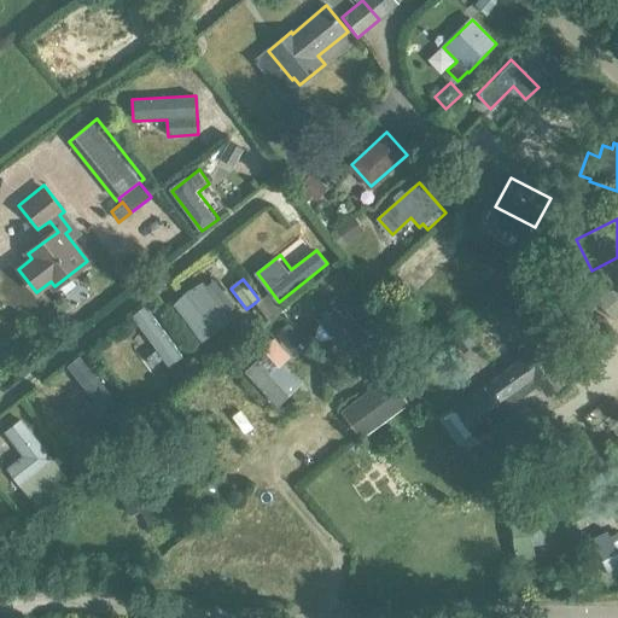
[(184,298),(176,304),(181,312),(203,339),(229,320),(226,314),(205,287),(203,284),(202,285),(184,298)]
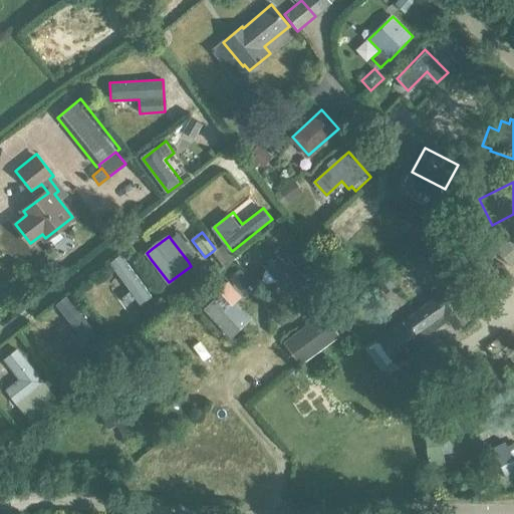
[(284,252),(275,259),(276,260),(285,272),(279,277),(294,297),(309,286),(284,252)]
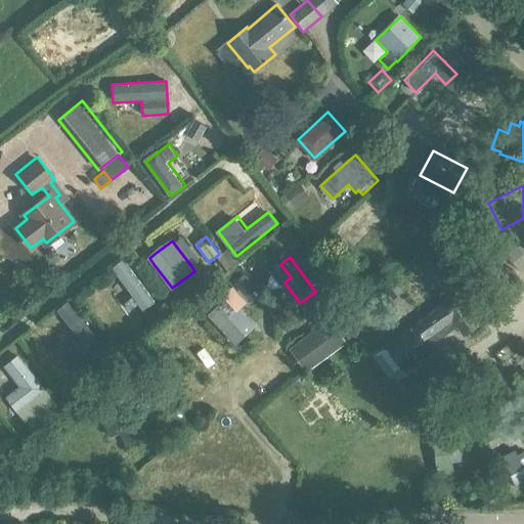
[(125,302),(130,310),(138,304),(143,312),(155,304),(123,262),(112,270),(132,297),(125,302)]
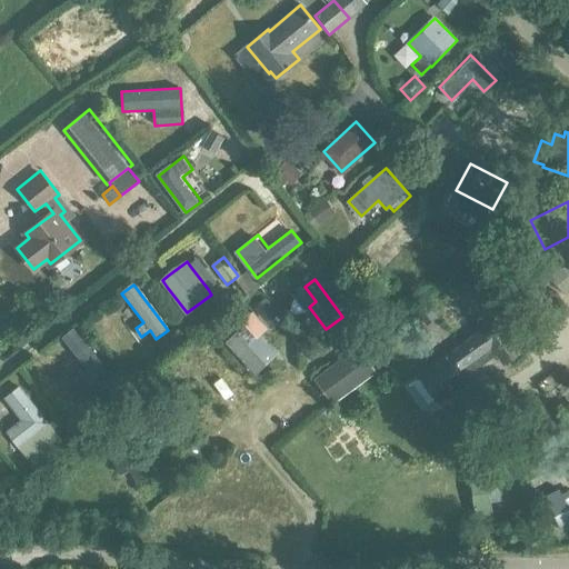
[(501,322),(482,336),(496,355),(502,365),(521,351),(522,351),(559,326),(568,318),(568,308),(557,291),(505,328),(501,322)]
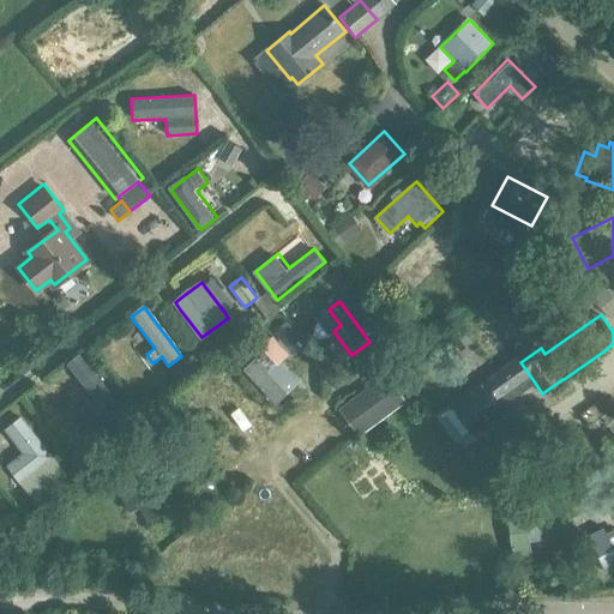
[(461,351),(473,343),(464,332),(452,341),(461,351)]
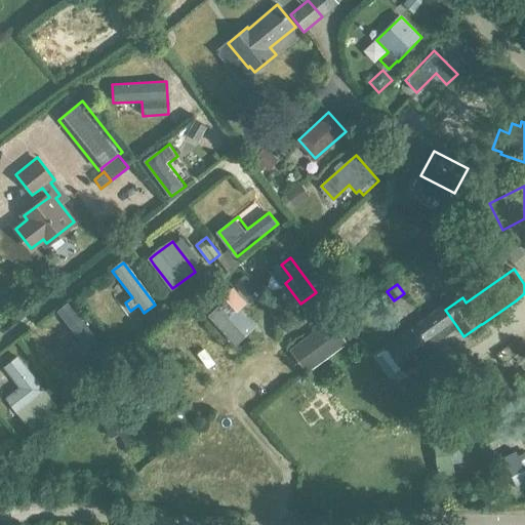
[(244,290),(234,299),(245,311),(254,300),(244,290)]
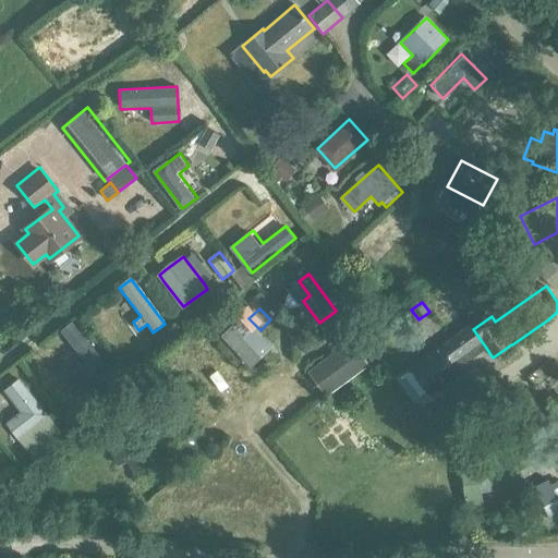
[(241,319),(238,316),(235,313),(217,330),(222,335),(232,326),(233,327),(241,319)]
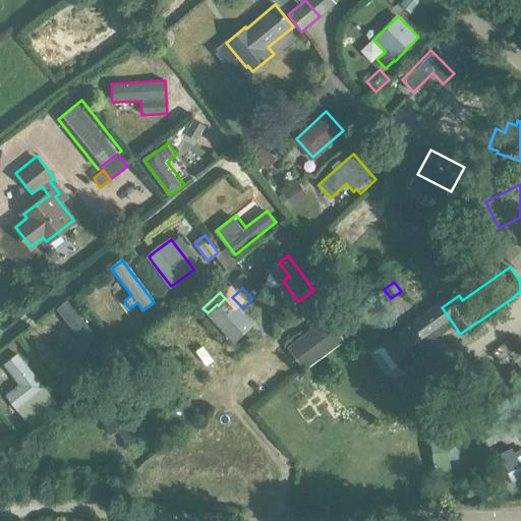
[(70,346),(79,356),(88,349),(89,350),(100,341),(67,301),(58,309),(80,337),(70,346)]
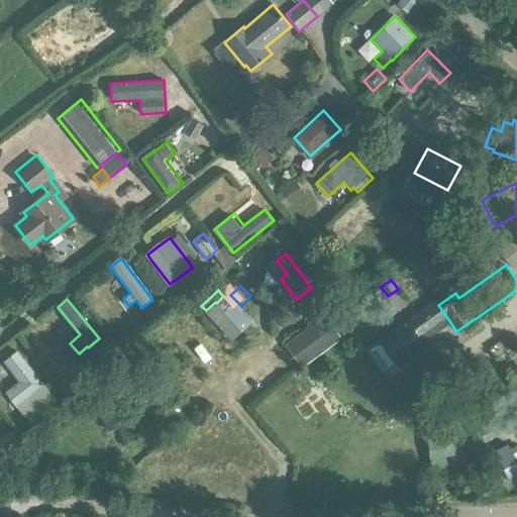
[(435,302),(381,341),(398,366),(424,346),(421,342),(450,322),(438,305),(438,306),(435,302)]
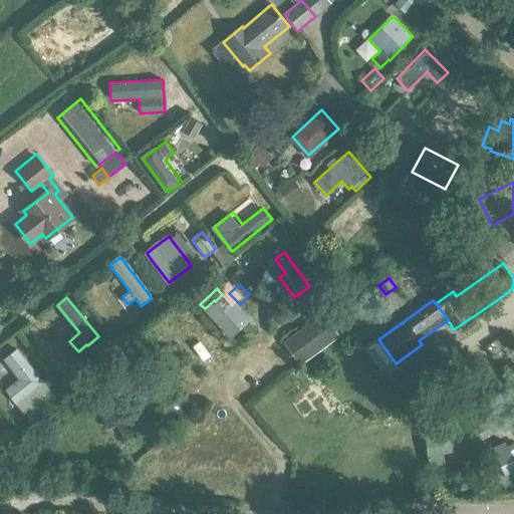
[(213,302),(203,312),(230,341),(249,322),(232,305),(223,313),(213,302)]
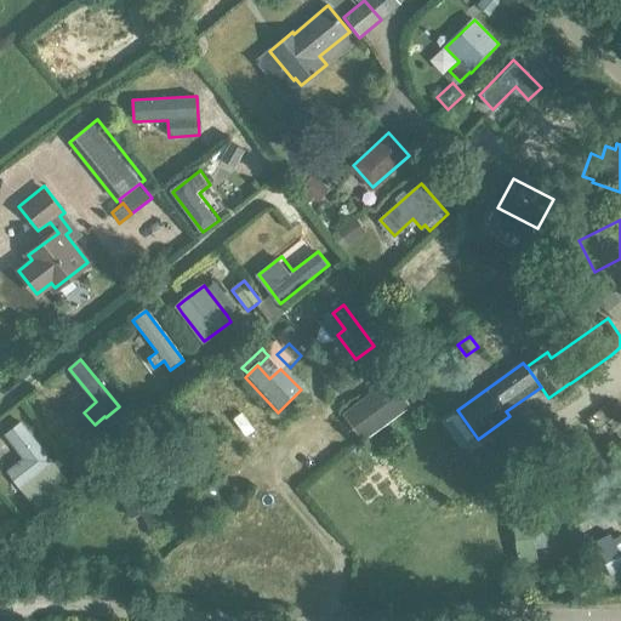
[(362,399),(385,428),(411,406),(389,377),(362,399)]
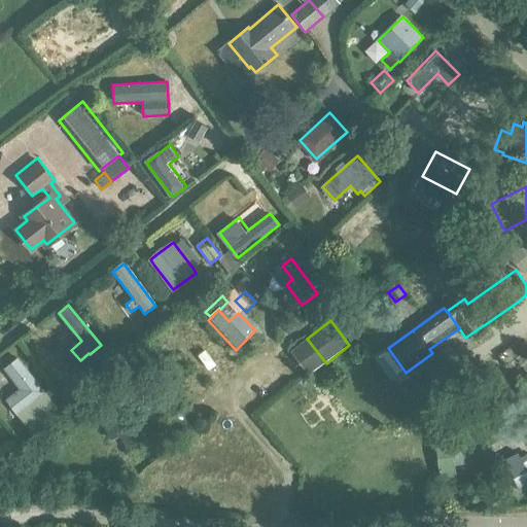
[(182,350),(191,363),(187,367),(201,386),(220,373),(197,340),(182,350)]
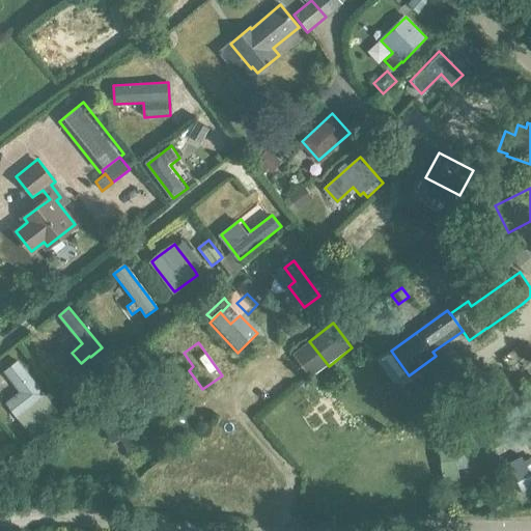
[(45,394),(19,361),(5,371),(21,391),(6,402),(17,416),(45,394)]
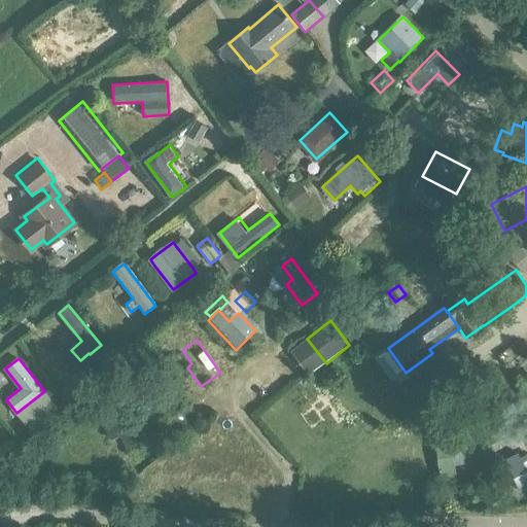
[(44,391),(16,413),(32,433),(60,412),(49,398),(44,391)]
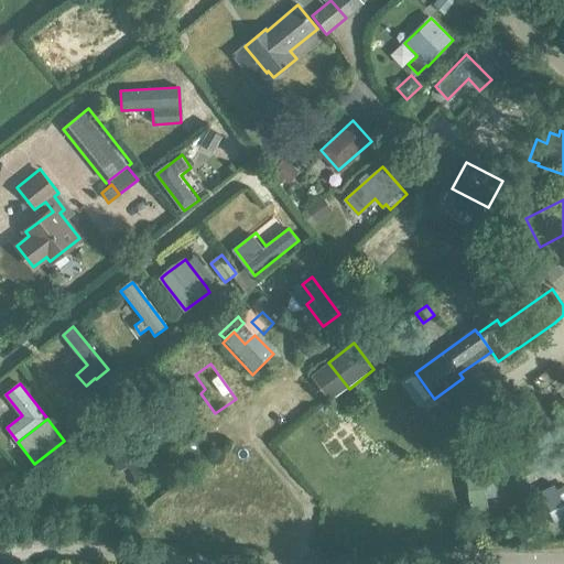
[(127,430),(105,442),(117,465),(128,459),(139,479),(150,474),(127,430)]
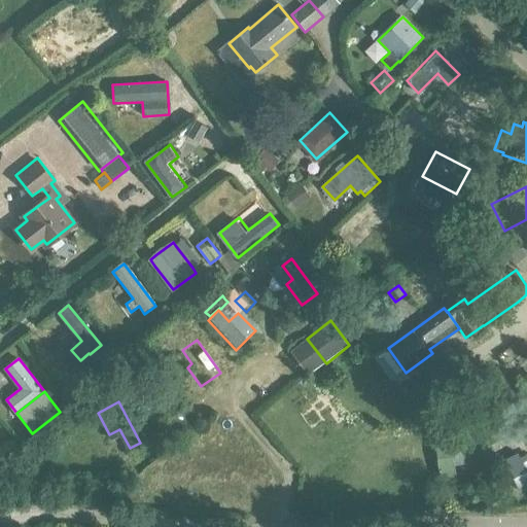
[(451,429),(436,431),(443,482),(457,480),(456,465),(465,464),(463,449),(454,451),(451,429)]
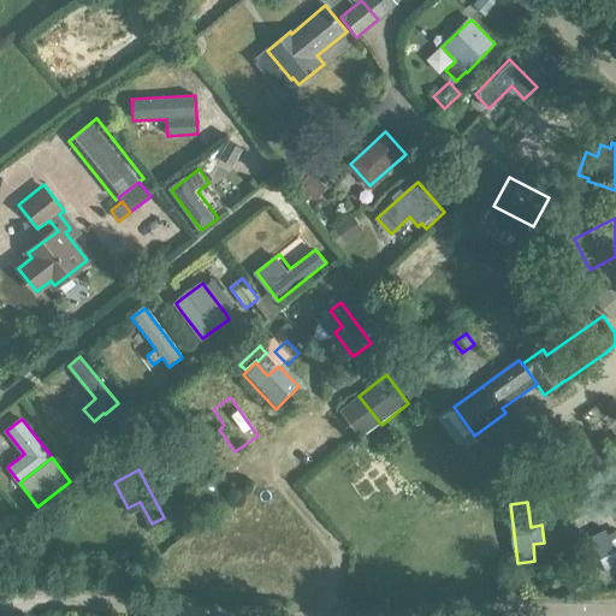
[(605,529),(590,538),(606,574),(615,569),(615,537),(611,540),(605,529)]
